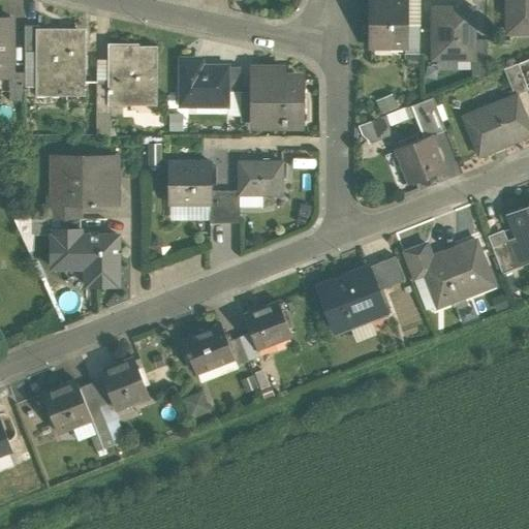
[(406,0),(371,0),(371,47),(373,47),(373,42),(389,42),(389,47),(405,47),(406,47),(406,25),(406,0)]
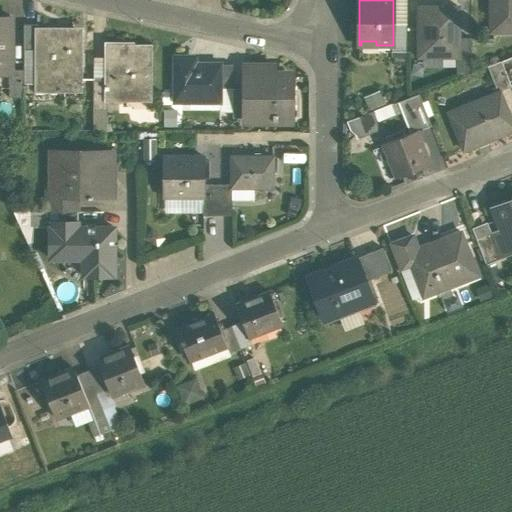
[(511,0),(492,0),(493,30),(511,29),(511,0)]
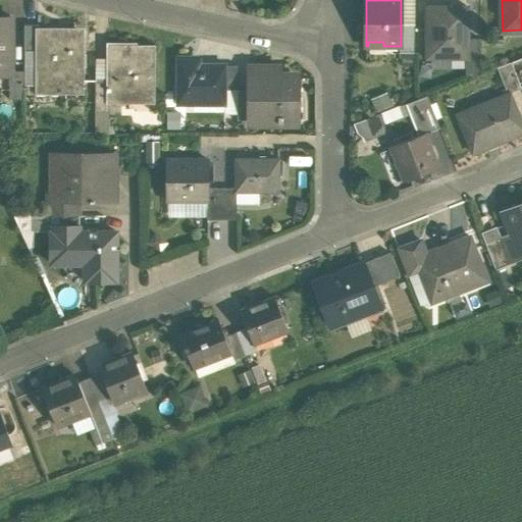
[(468,8),(427,8),(427,52),(465,52),(466,52),(468,52),(468,39),(468,8)]
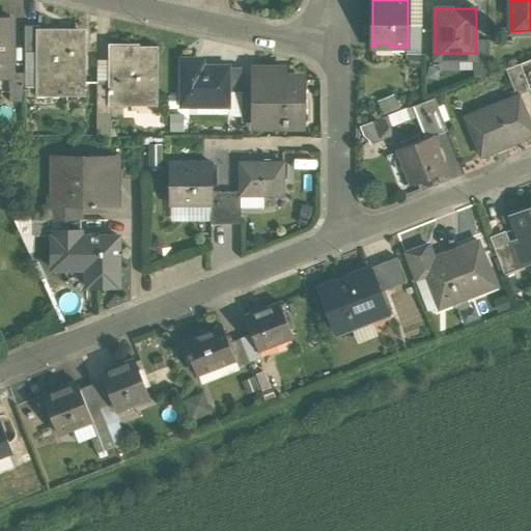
[(11,19),(0,19),(0,77),(9,77),(11,77),(11,73),(11,19)]
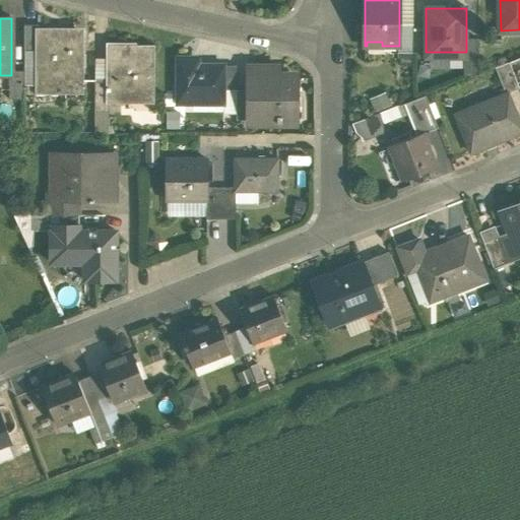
[(38,24),(23,24),(23,52),(36,52),(36,28),(38,28),(38,24)]
